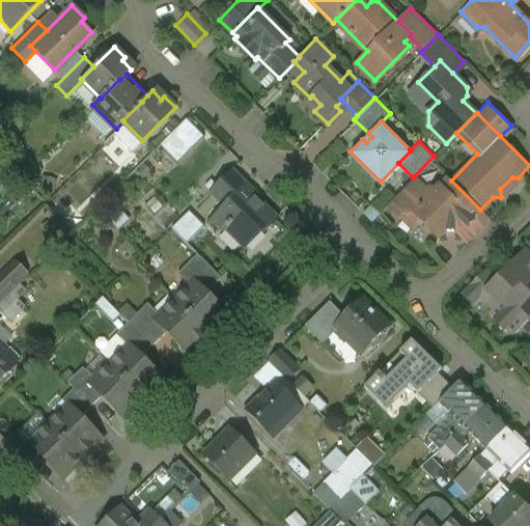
[(247,181),(231,166),(207,190),(221,204),(208,217),(221,230),(225,226),(226,227),(229,224),(243,238),(255,225),(260,229),(276,214),(255,193),(253,194),(244,185),(247,181)]
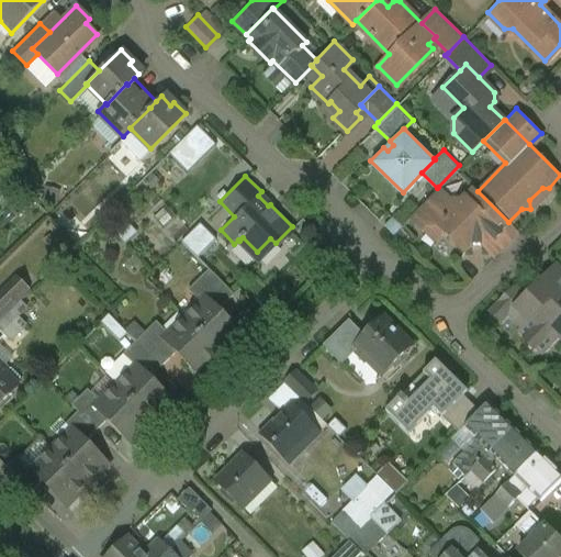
[(472,186),(460,198),(450,198),(438,187),(437,188),(408,216),(411,219),(416,213),(427,224),(437,223),(463,251),(471,243),(480,243),(486,249),(512,224),(508,222),(478,191),(472,186)]
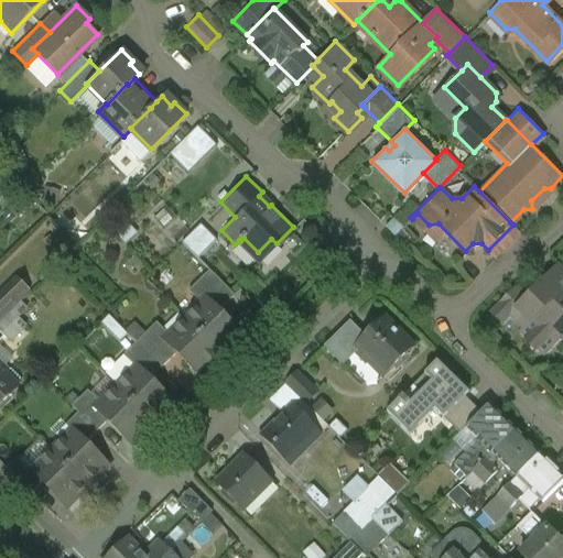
[(183,238),(198,254),(219,236),(204,219),(183,238)]
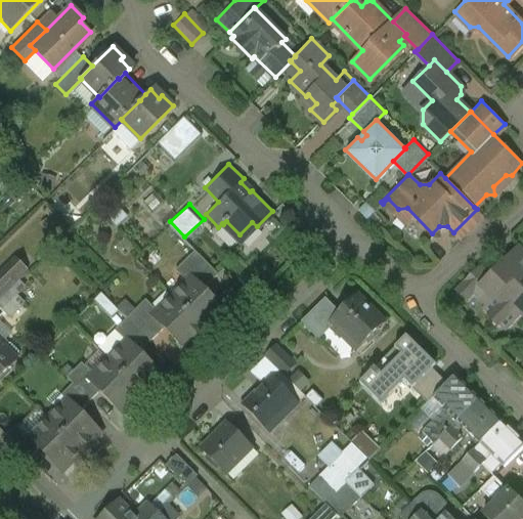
[(522,247),(522,248),(509,261),(522,274),(522,247)]
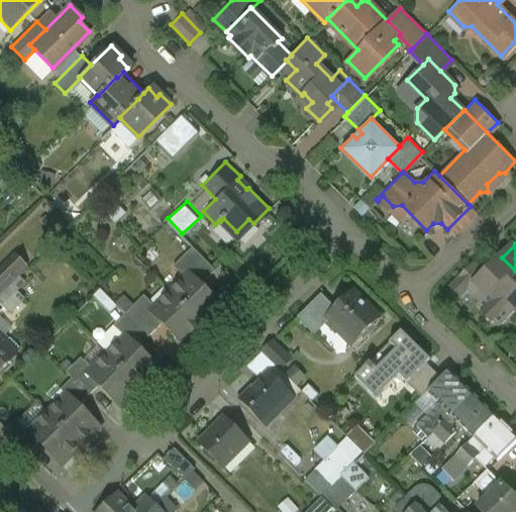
[(214,269),(191,245),(172,264),(184,276),(188,271),(200,283),(214,269)]
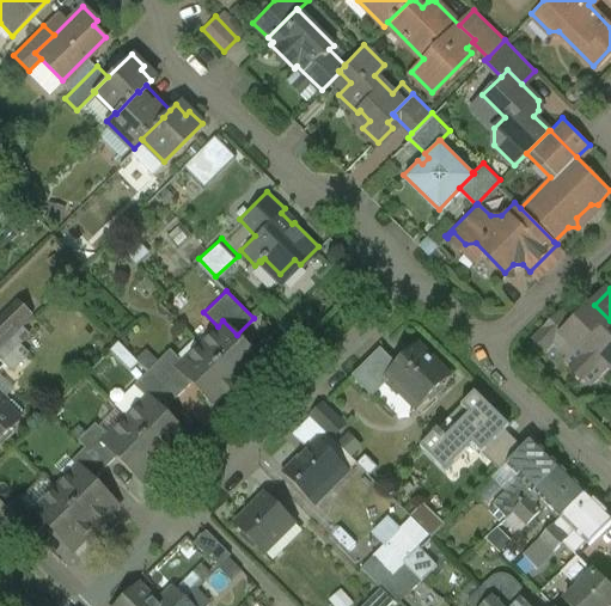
[(610,320),(594,305),(590,301),(569,322),(554,337),(569,353),(569,352),(575,346),(600,369),(608,362),(610,365),(610,320)]
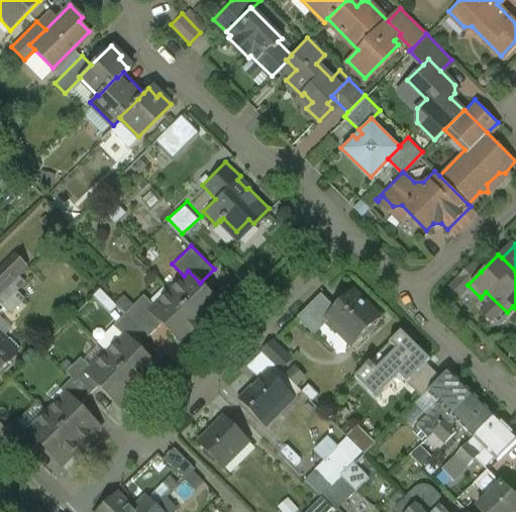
[(470,262),(448,284),(458,294),(468,285),(481,272),(470,262)]
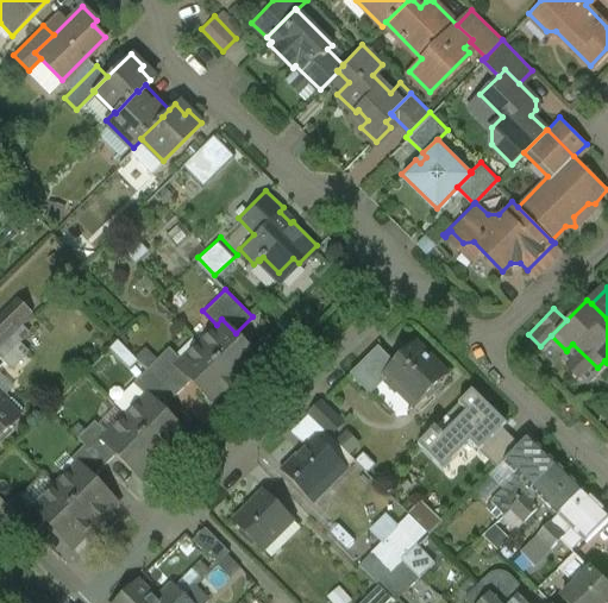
[(6,314),(0,319),(0,341),(17,325),(6,314)]
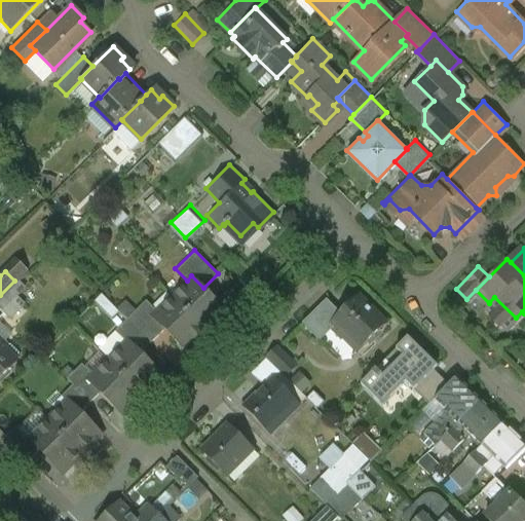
[(203,288),(191,275),(187,281),(172,295),(204,329),(225,309),(203,288)]
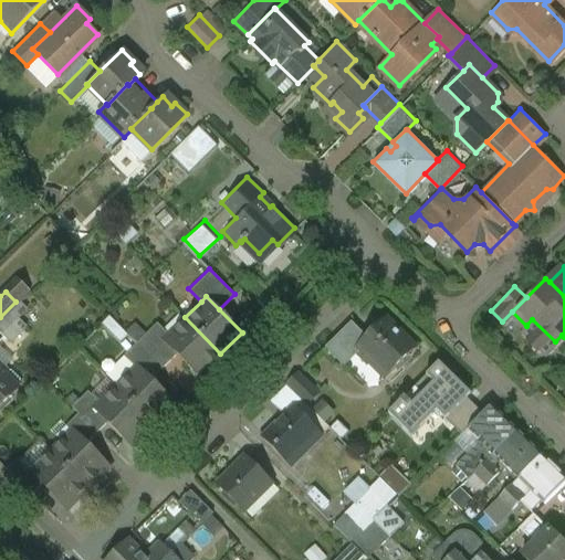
[(106,320),(124,337),(131,329),(113,313),(106,320)]
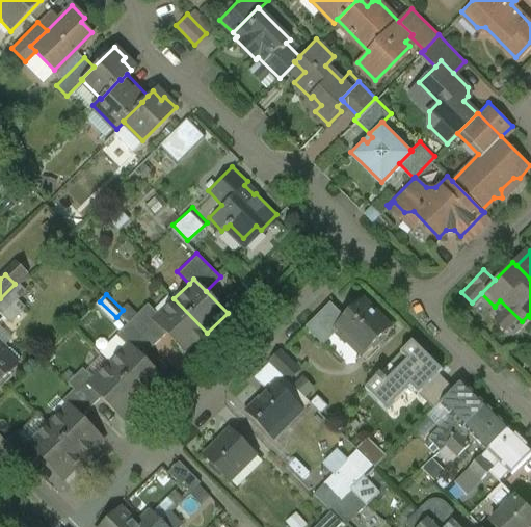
[(343,315),(332,326),(333,327),(360,354),(389,325),(361,297),(343,315)]
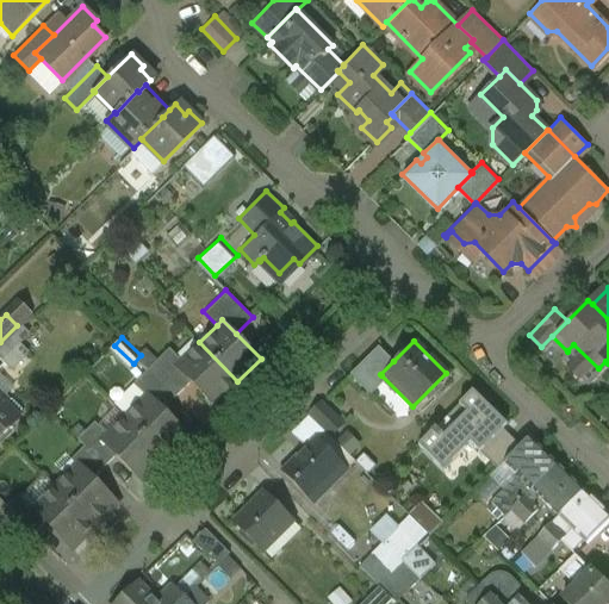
[(237,381),(199,342),(181,360),(176,365),(190,379),(215,404),(237,381)]
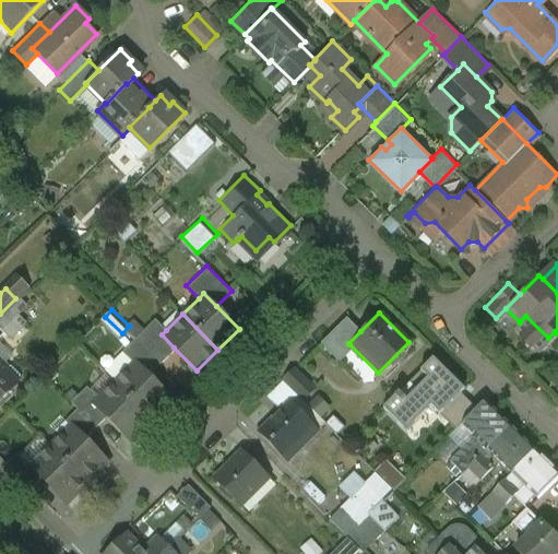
[(346,316),(320,341),(336,357),(349,344),(348,343),(360,331),(346,316)]
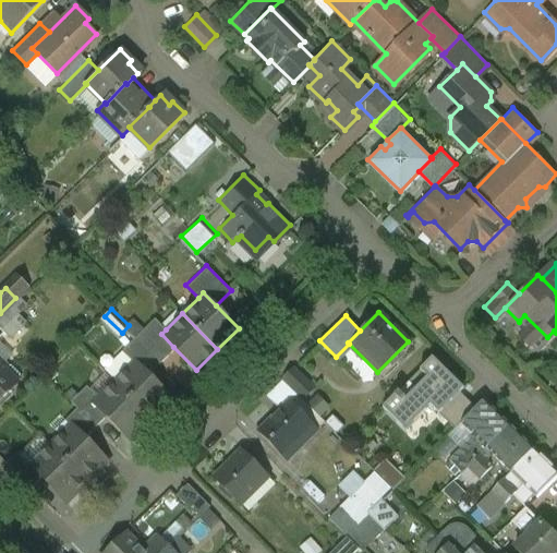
[(547,337),(524,315),(519,321),(519,322),(513,326),(520,333),(519,334),(529,345),(530,343),(536,349),(547,337)]
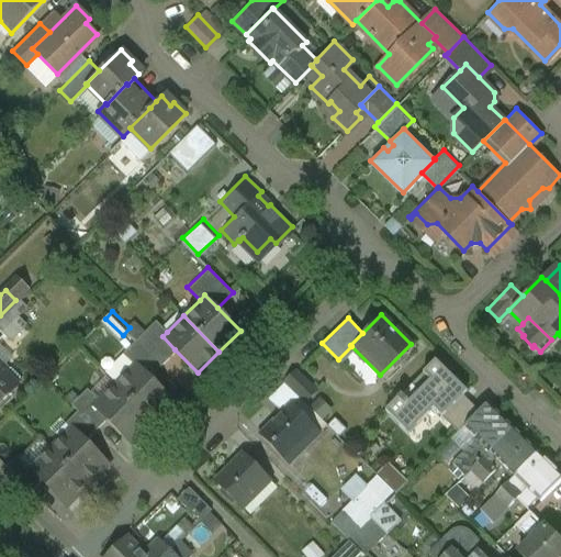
[(155,319),(134,340),(159,365),(175,349),(163,336),(167,332),(155,319)]
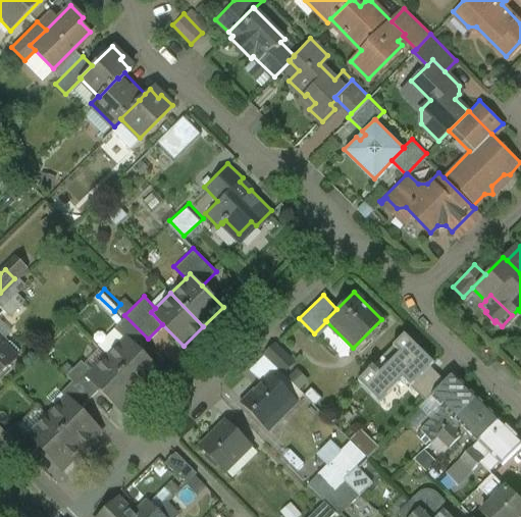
[(148,339),(124,315),(114,325),(125,338),(126,337),(138,349),(148,339)]
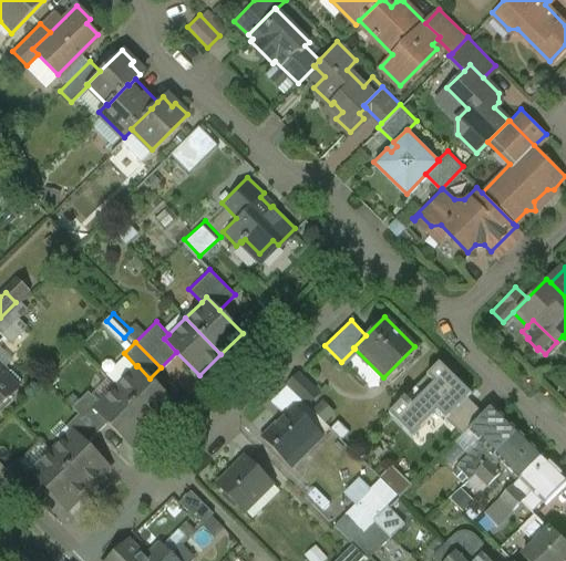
[(388,411),(411,434),(436,408),(445,417),(466,395),(471,392),(439,360),(388,411)]
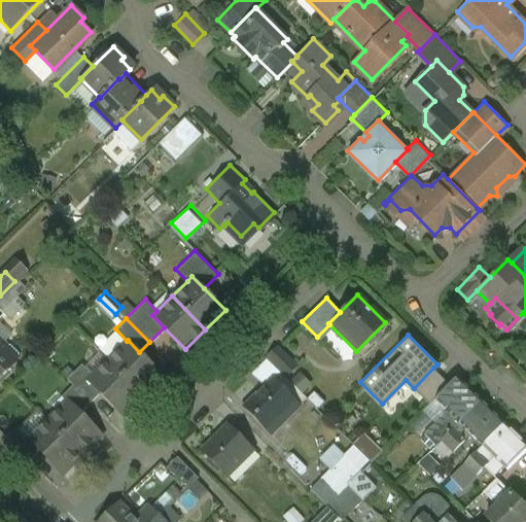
[(4,344),(0,339),(0,377),(15,361),(1,347),(4,344)]
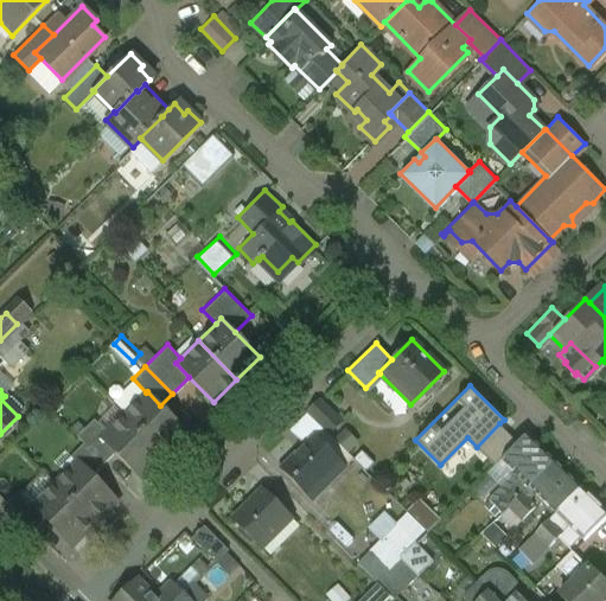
[(160,406),(147,391),(146,392),(125,414),(163,452),(185,430),(160,406)]
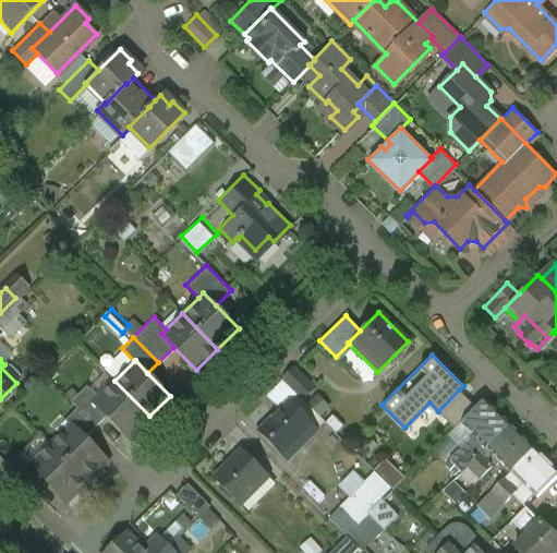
[(313,384),(294,365),(281,377),(301,397),(313,384)]
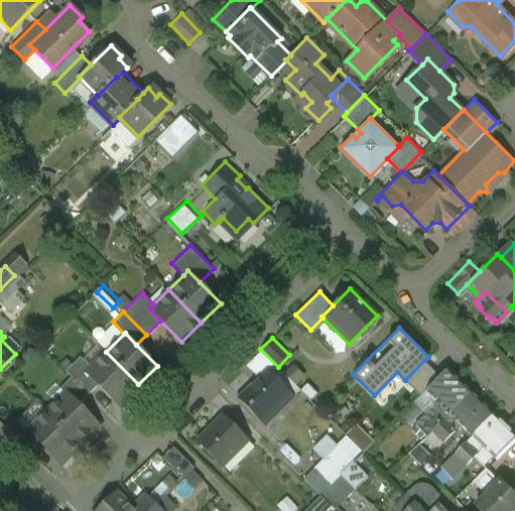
[(91,366),(86,371),(98,382),(119,404),(138,384),(106,352),(91,366)]
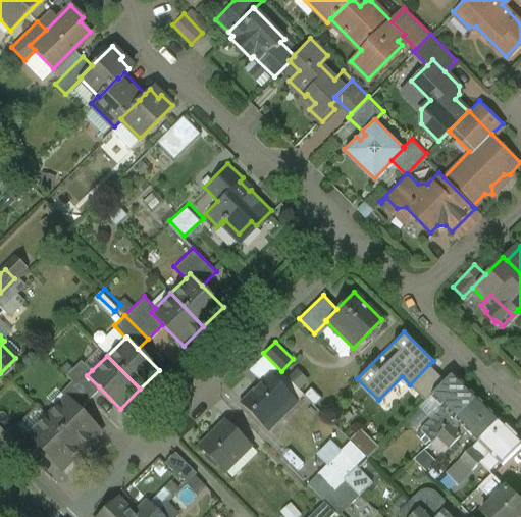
[(92,370),(81,359),(65,373),(71,379),(89,397),(99,386),(87,375),(92,370)]
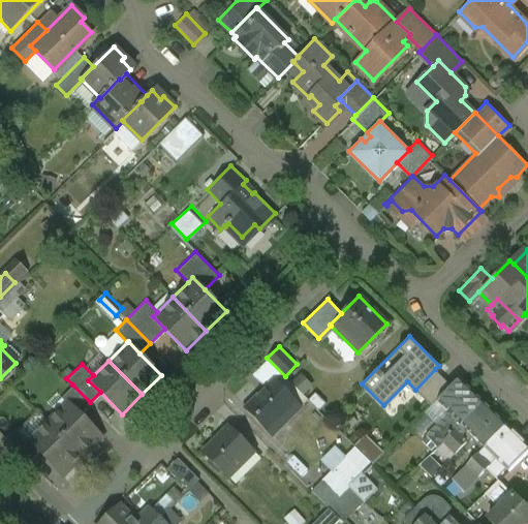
[(436,398),(451,384),(435,369),(415,390),(430,404),(436,398)]
